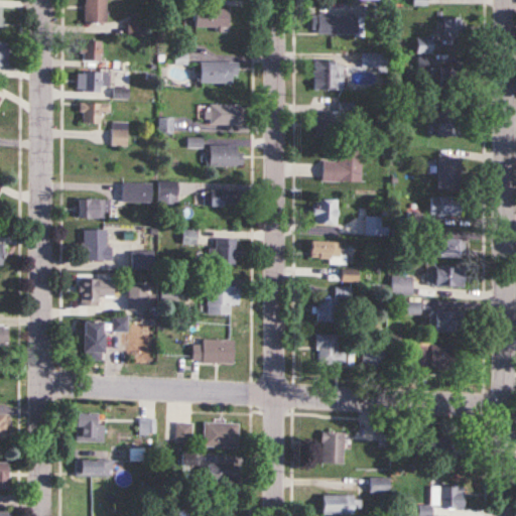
[(105,0),(84,0),(84,23),(105,23),(105,0)]
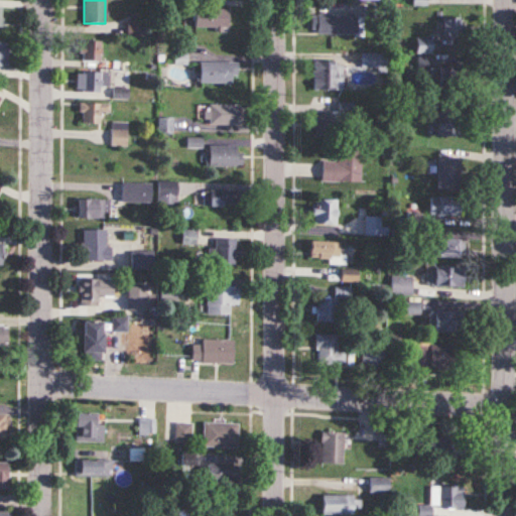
[(194,27),(227,27),(227,9),(194,9),(194,27)]
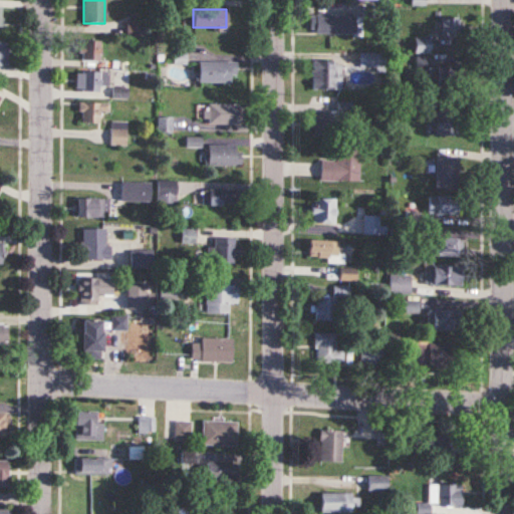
[(144,18),(126,18),(126,37),(144,37),(144,18)]
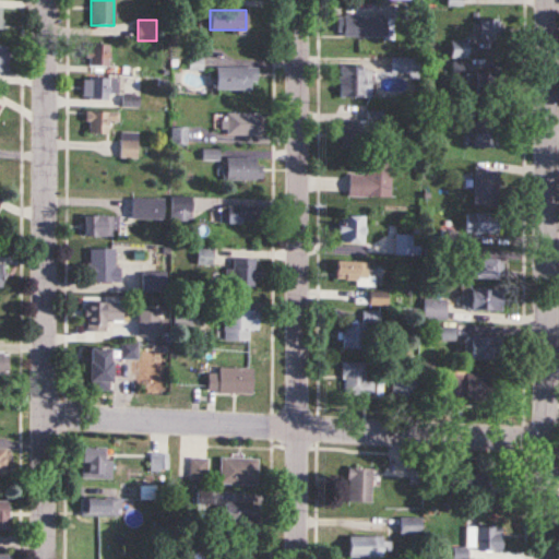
[(477,20),(477,43),(500,43),(500,20),(477,20)]
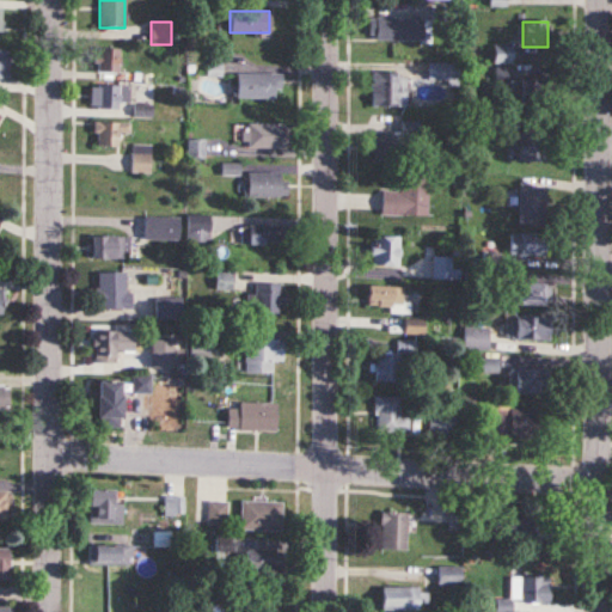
[(118,72),(118,48),(96,48),(96,72),(118,72)]
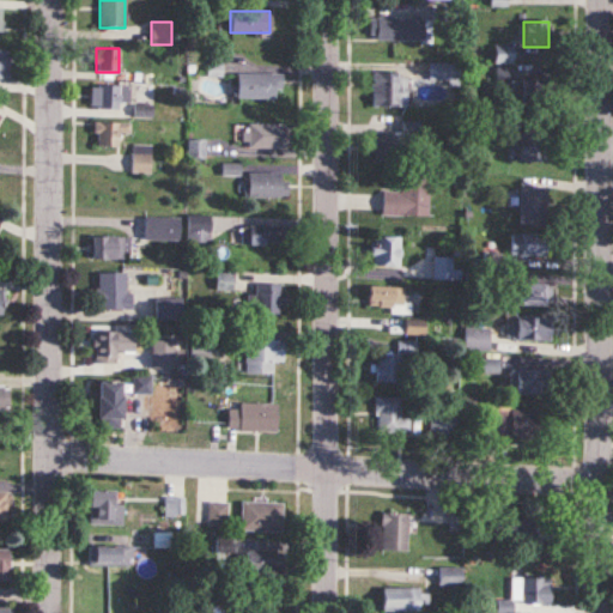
[(10,50),(0,49),(0,79),(10,79),(10,50)]
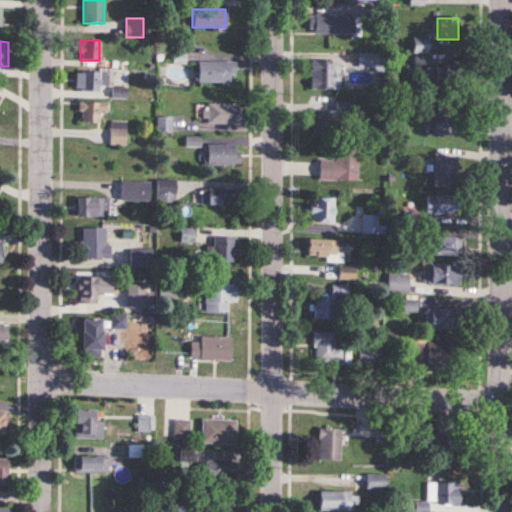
[(359,69),(375,69),(375,54),(359,54),(359,69)]
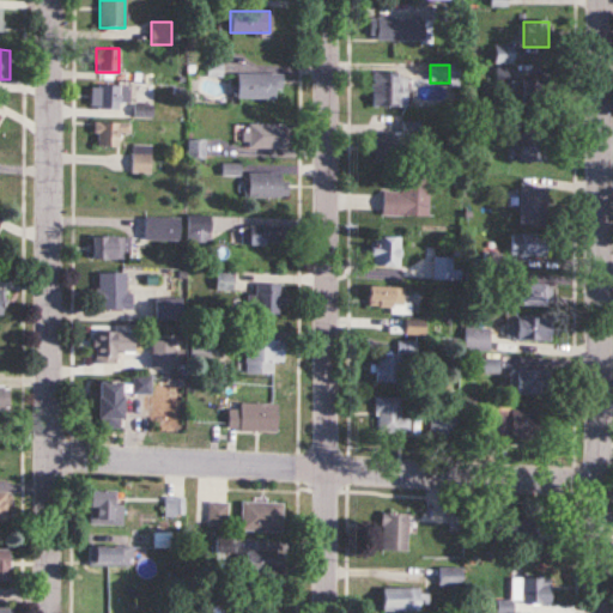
[(280,74),(236,74),(236,98),(280,98),(280,74)]
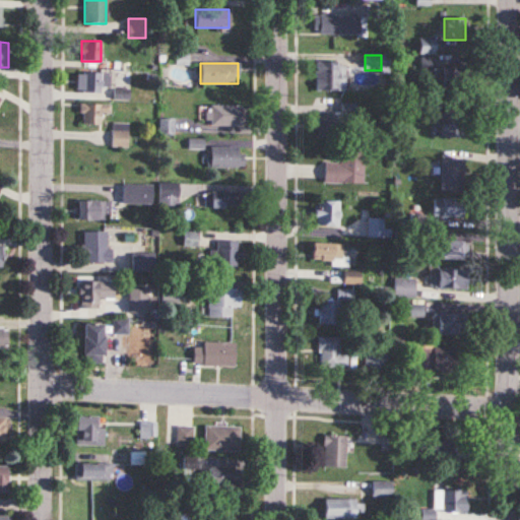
[(316,91),(345,91),(345,63),(316,63),(316,91)]
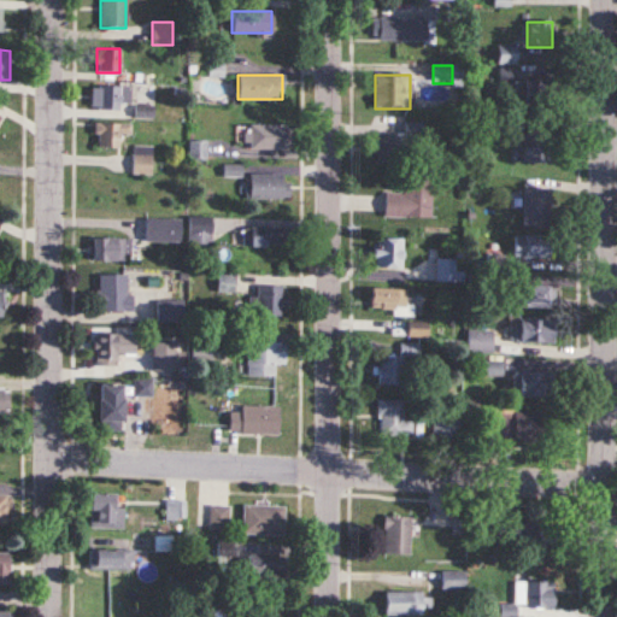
[(130,87),(92,87),(92,109),(130,109),(130,87)]
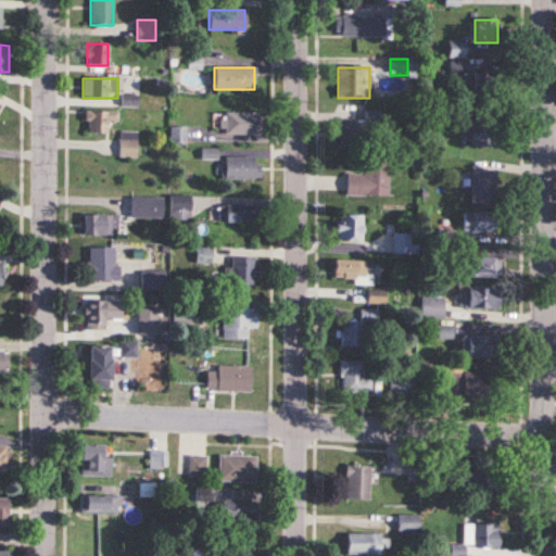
[(139,96),(122,96),(122,106),(139,106),(139,96)]
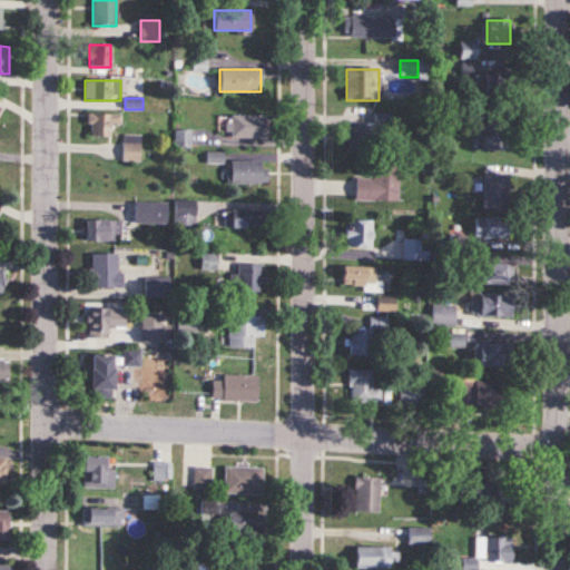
[(110,137),(110,125),(121,125),(121,115),(87,115),(87,137),(110,137)]
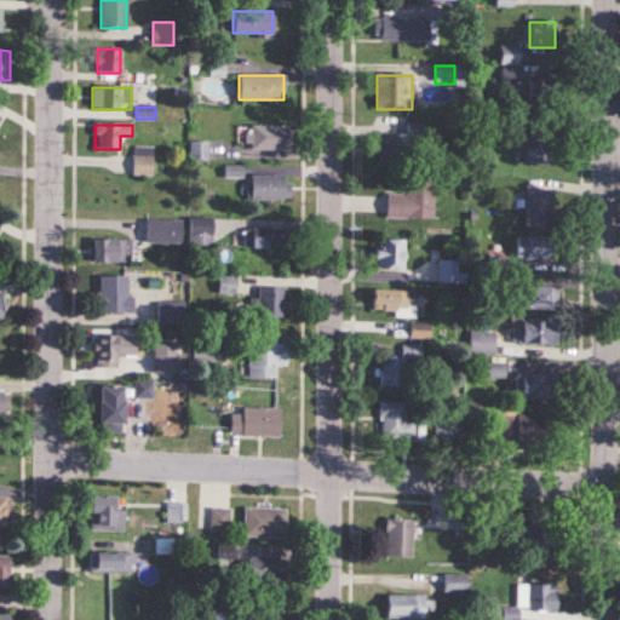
[(291,150),(291,125),(247,125),(247,150),(291,150)]
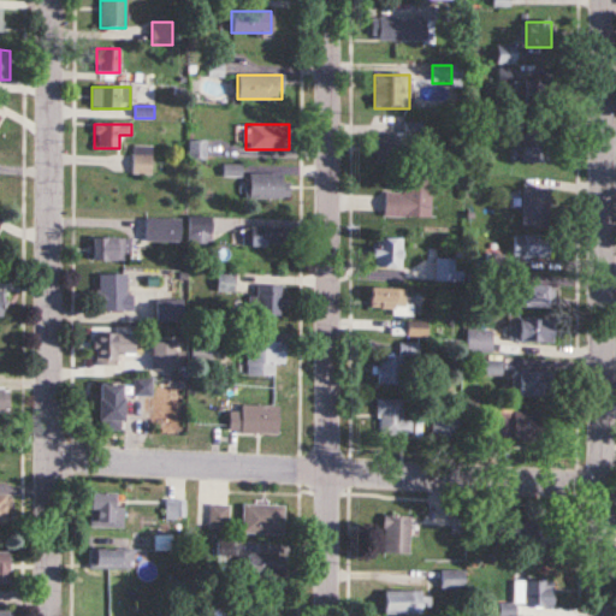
[(522,130),(522,163),(548,163),(548,130),(522,130)]
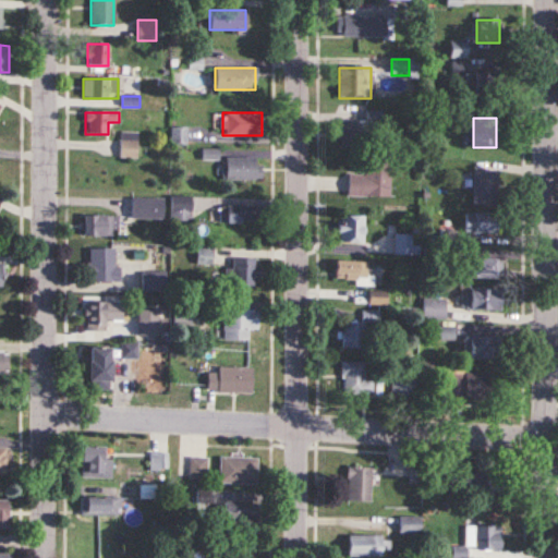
[(186,144),(186,128),(171,128),(171,144),(186,144)]
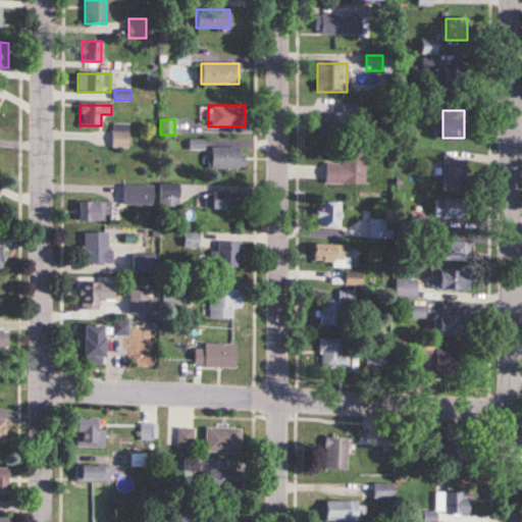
[(128,148),(128,123),(112,123),(112,148),(128,148)]
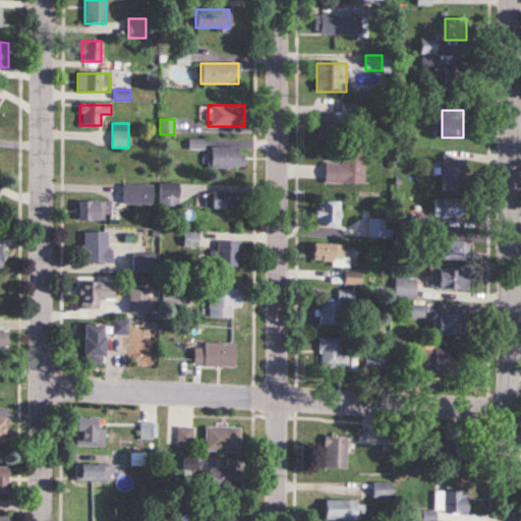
[(209,147),(209,168),(243,168),(243,147),(209,147)]
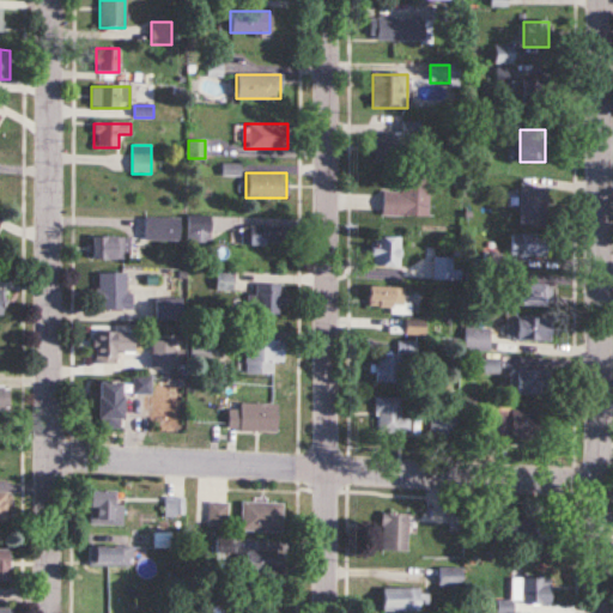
[(381,184),(381,216),(428,216),(428,184),(381,184)]
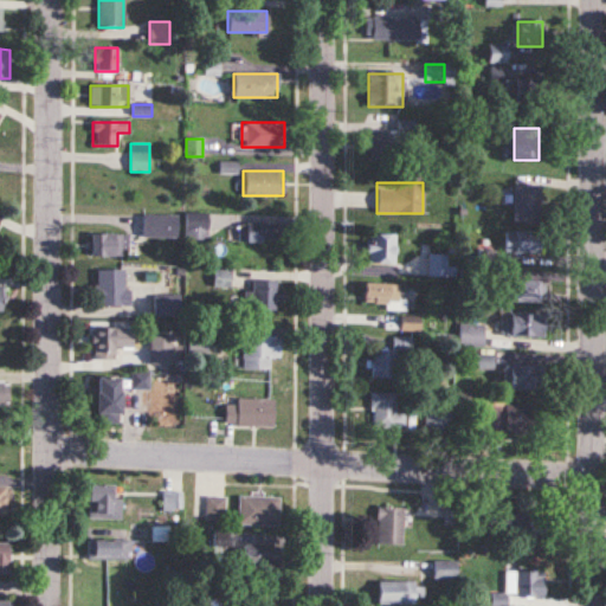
[(514,223),(539,223),(539,186),(514,186),(514,223)]
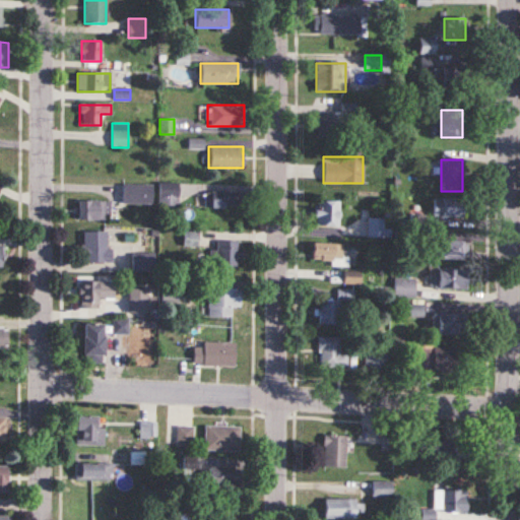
[(158,206),(178,206),(178,183),(158,183),(158,206)]
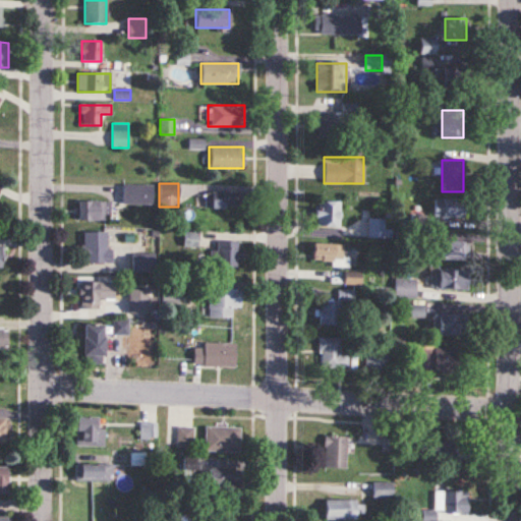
[(122,206),(152,206),(152,185),(122,185),(122,206)]
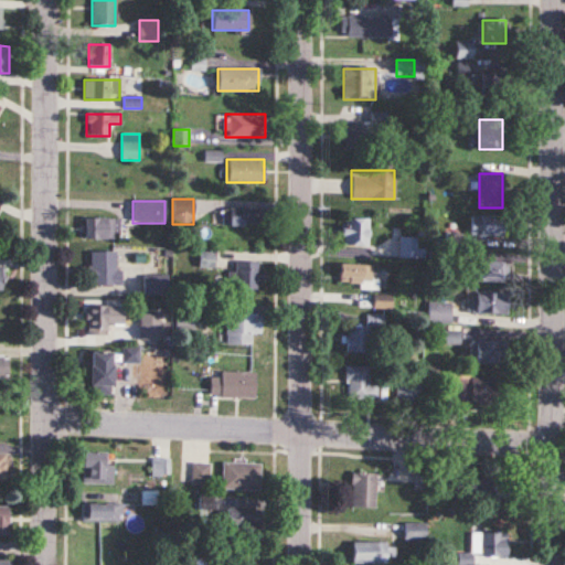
[(258,225),(258,209),(227,209),(227,225),(258,225)]
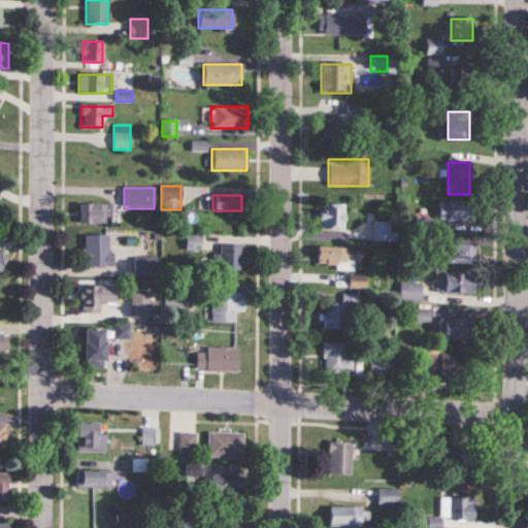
[(470,201),(438,201),(438,221),(470,221),(470,201)]
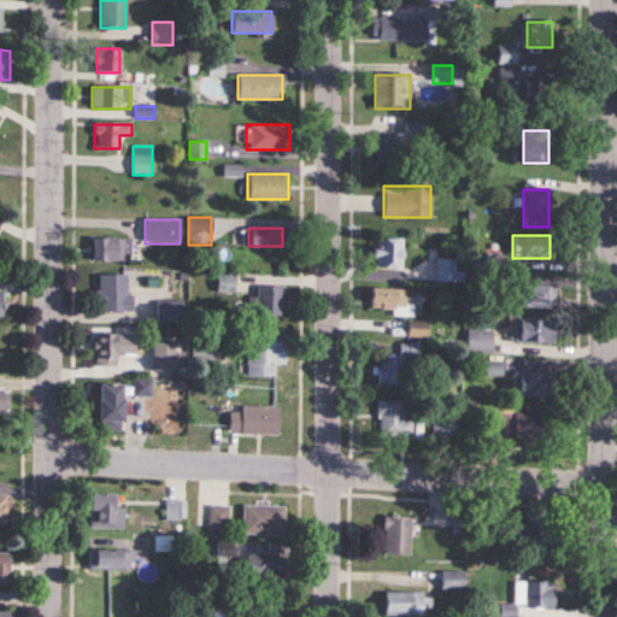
[(403,238),(374,238),(374,266),(403,266),(403,238)]
